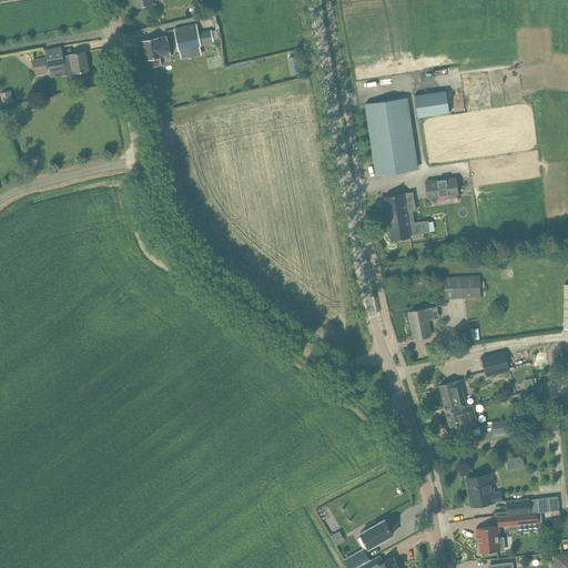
[(196,24),(174,29),(179,49),(181,58),(201,53),(200,44),(201,44),(198,32),(196,24)]
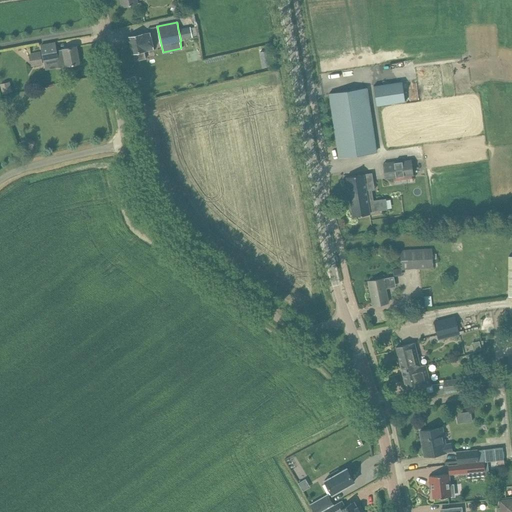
[(154,48),(150,33),(142,35),(142,34),(129,37),(133,53),(134,53),(135,61),(146,58),(144,50),(154,48)]
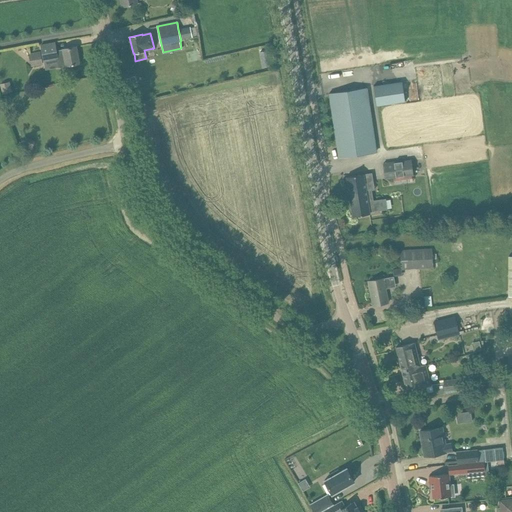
[(55,43),(41,45),(44,61),(56,59),(58,68),(66,66),(79,63),(76,46),(63,49),(56,51),(55,43)]
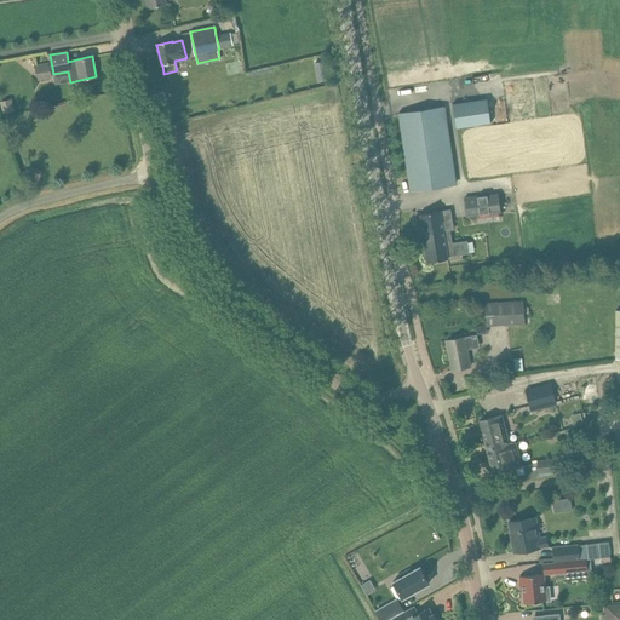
[(315,63),(319,81),(327,80),(323,62),(315,63)]
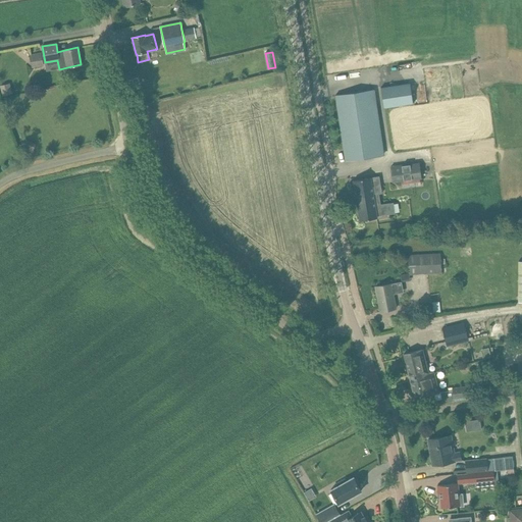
[(43,66),(41,55),(30,57),(32,68),(43,66)]
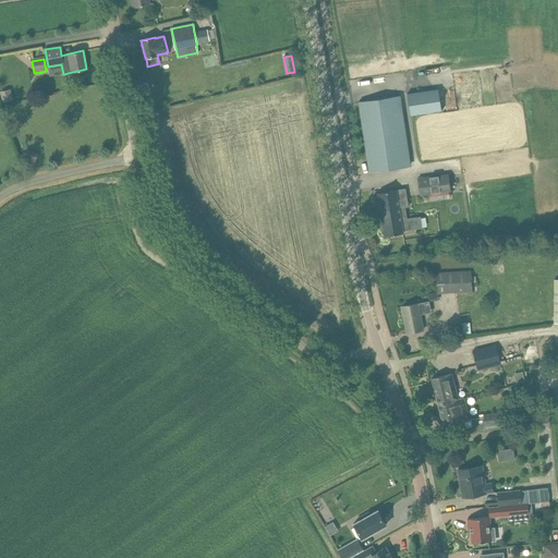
[(10,89),(0,93),(3,102),(13,99),(10,89)]
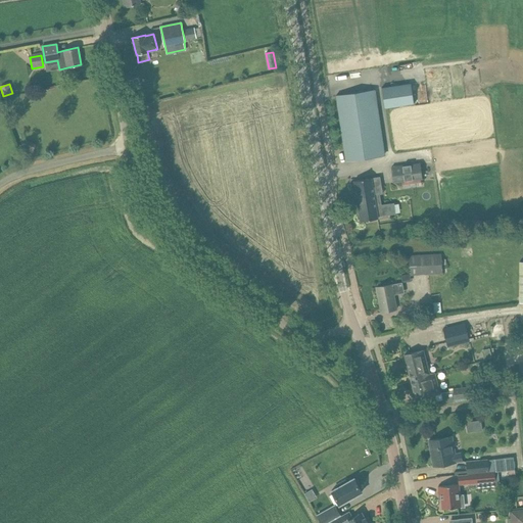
[(396,86),(389,87),(389,88),(382,89),(382,88),(381,88),(384,108),(414,104),(411,84),(403,85),(403,86),(396,87),(396,86)]
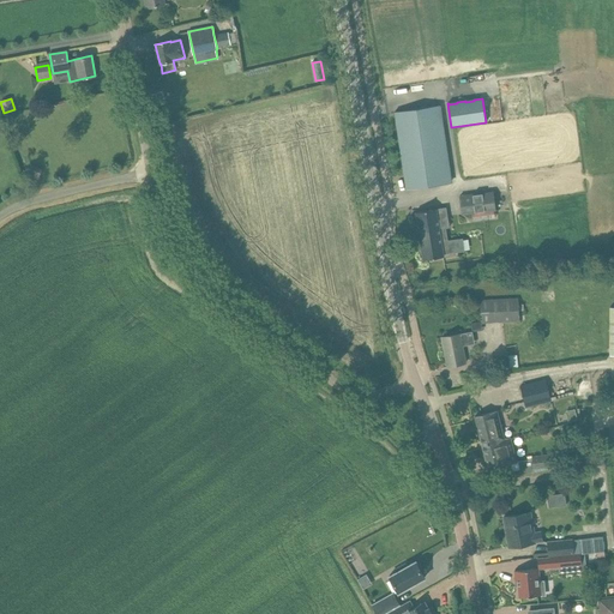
[(407,190),(450,184),(438,106),(417,108),(417,109),(409,110),(409,109),(404,110),(404,112),(397,113),(396,112),(395,112),(407,190)]
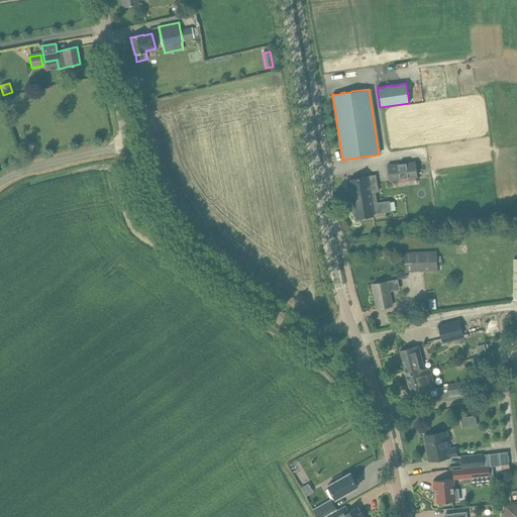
[(389,181),(417,178),(415,162),(387,165),(389,181)]
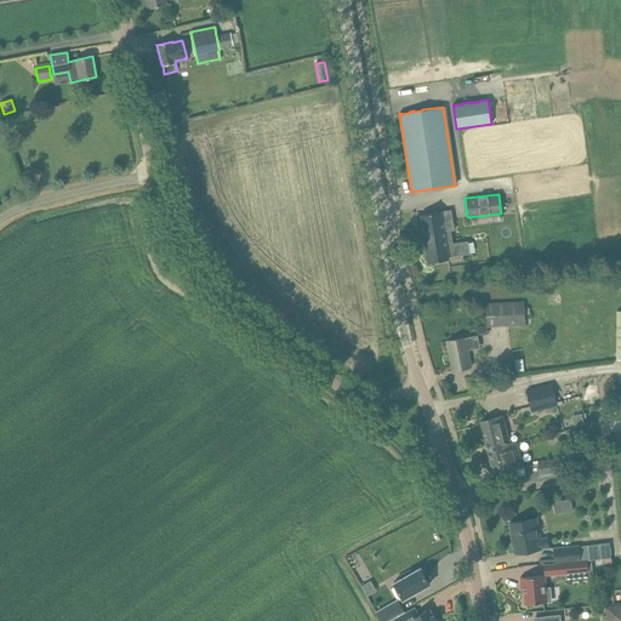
[(449,260),(440,211),(420,215),(428,263),(449,260)]
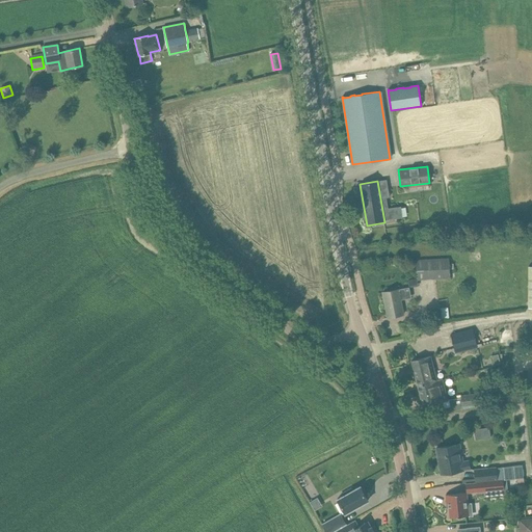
[(402,217),(400,207),(388,209),(390,219),(402,217)]
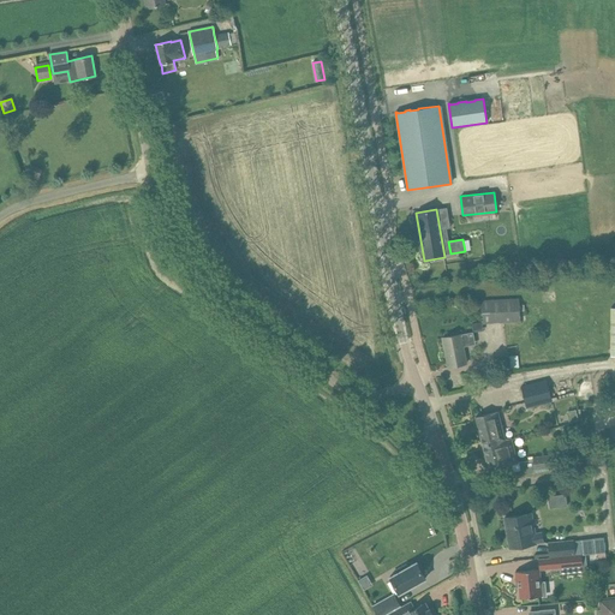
[(482,324),(520,321),(519,298),(479,302),(482,324)]
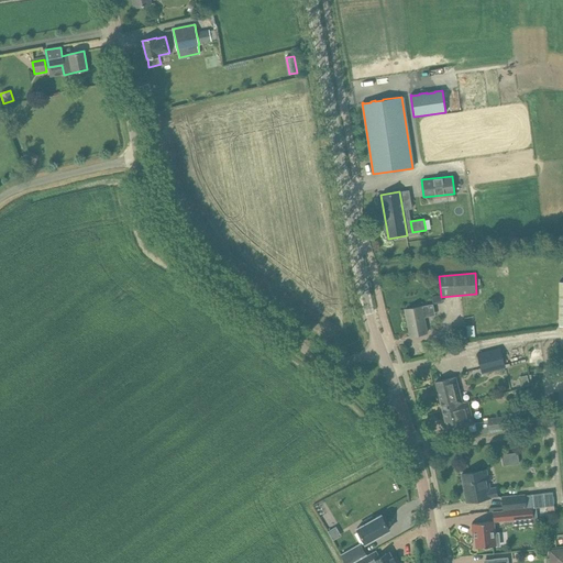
[(434,316),(432,304),(405,309),(407,321),(408,321),(411,335),(428,333),(424,318),(434,316)]
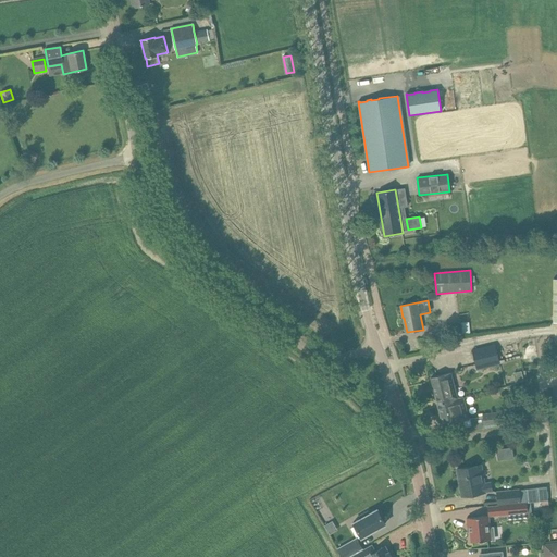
[(454,323),(455,334),(469,333),(469,322),(454,323)]
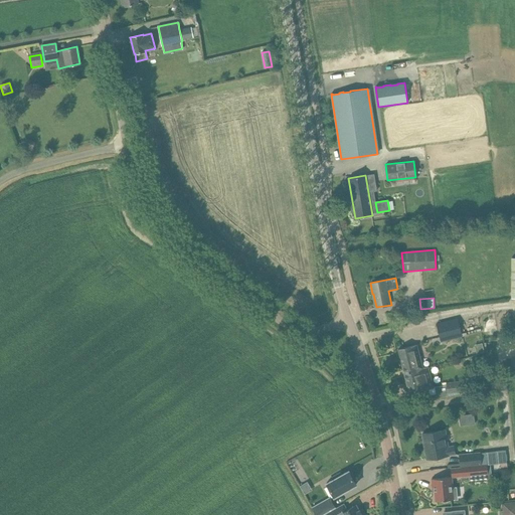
[(437,324),(441,341),(460,336),(456,319),(437,324)]
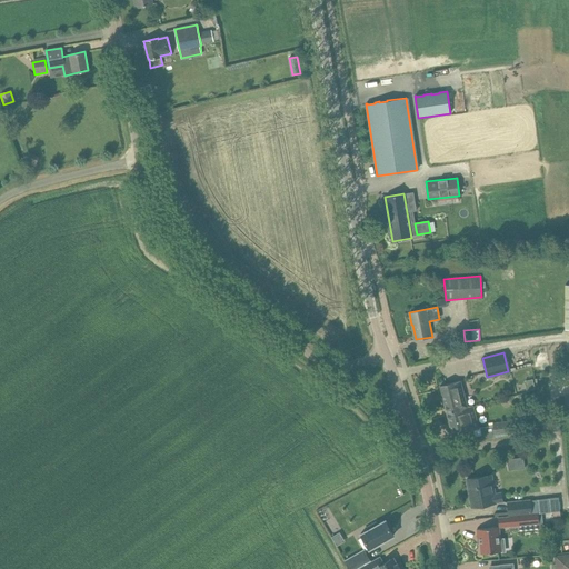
[(440,386),(446,412),(467,407),(460,381),(440,386)]
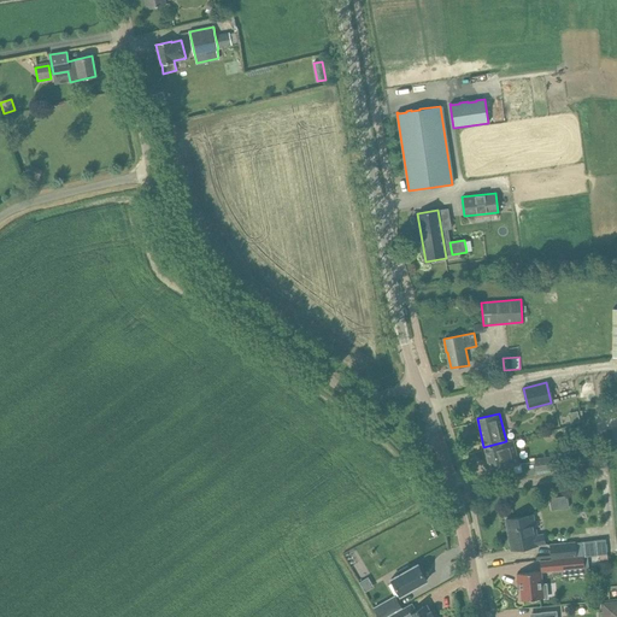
[(518,464),(512,440),(506,441),(483,447),(489,468),(505,464),(505,468),(518,464)]
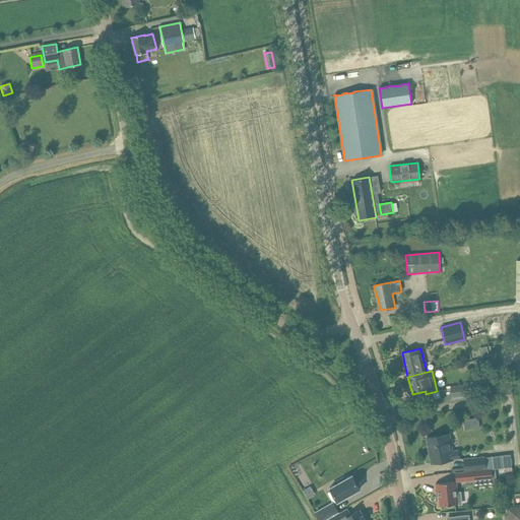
[(469,385),(451,388),(452,396),(470,394),(469,385)]
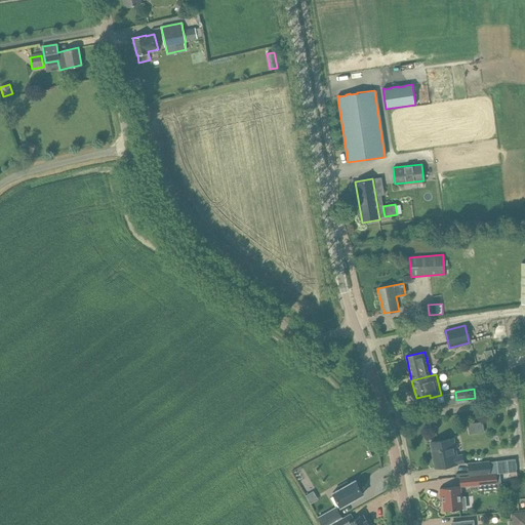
[(475,422),(468,425),(469,435),(477,433),(475,422)]
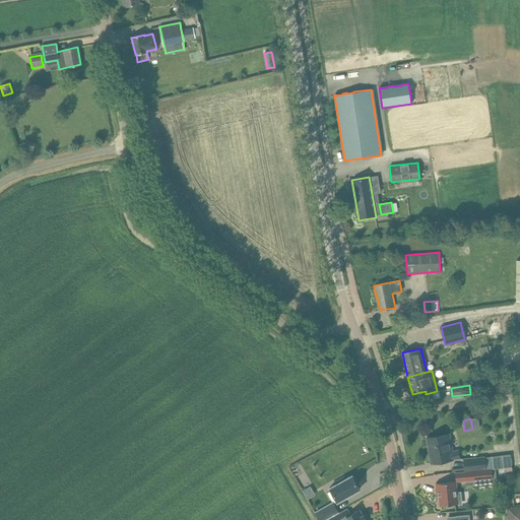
[(459,458),(458,451),(450,453),(446,435),(427,438),(431,463),(451,460),(459,458)]
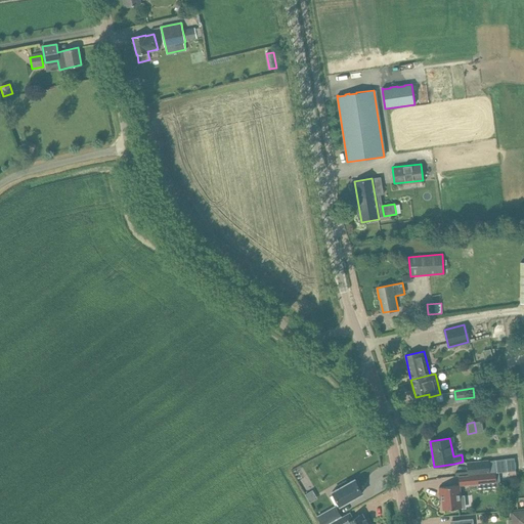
[(514,459),(468,463),(468,472),(469,475),(497,473),(498,473),(509,472),(516,471),(514,459)]
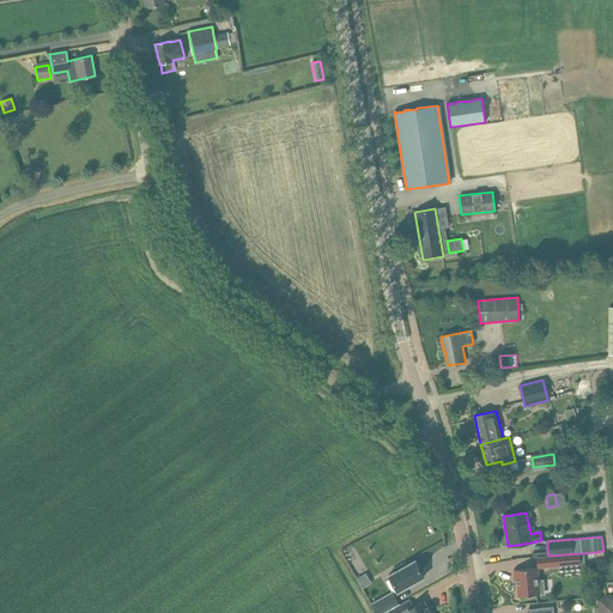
[(582,553),(548,556),(550,566),(571,565),(571,569),(584,568),(582,553)]
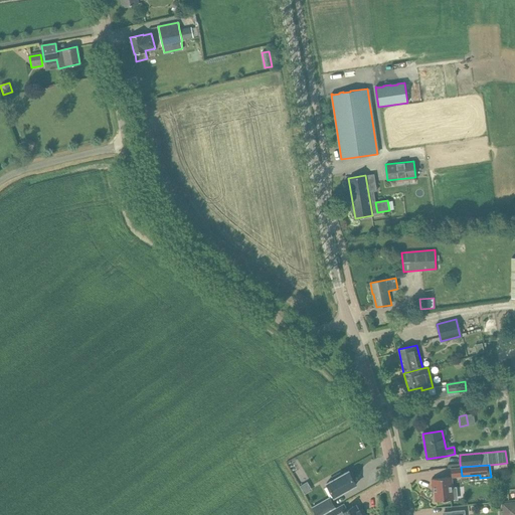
[(341,475),(340,473),(332,477),(333,479),(326,483),(334,497),(356,485),(348,471),(341,475)]
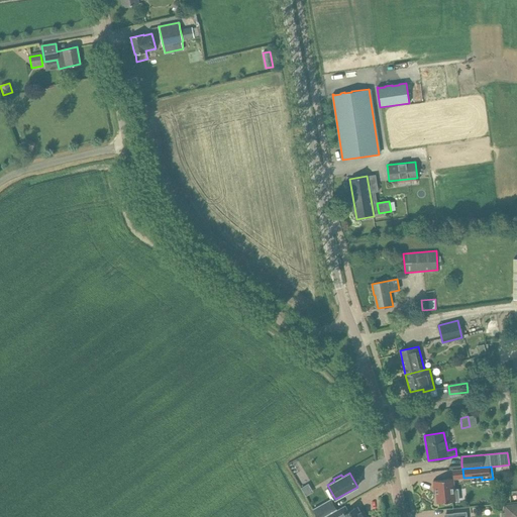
[(443,480),(433,481),(434,494),(436,493),(437,503),(441,502),(443,504),(448,504),(449,502),(455,501),(453,479),(443,480)]
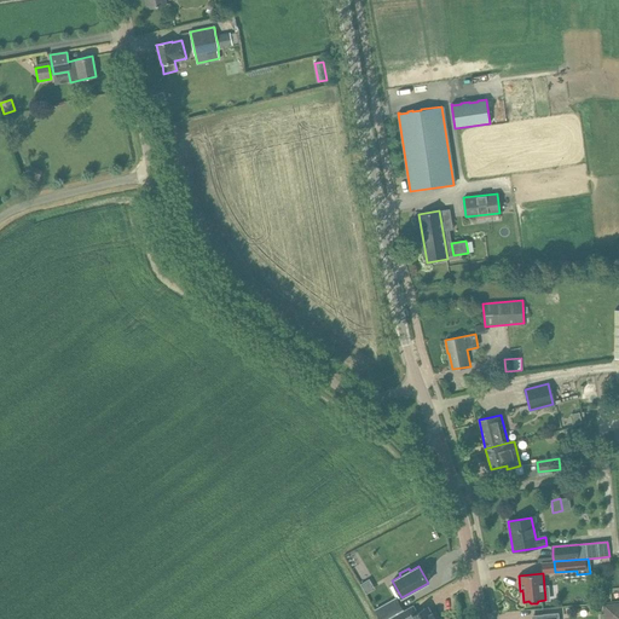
[(395,599),(375,609),(379,618),(389,618),(399,614),(398,614),(403,611),(397,600),(395,599)]
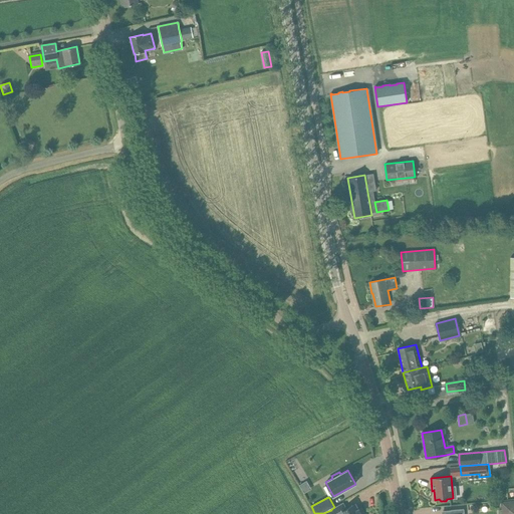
[(501,513),(513,513),(513,500),(501,502),(501,513)]
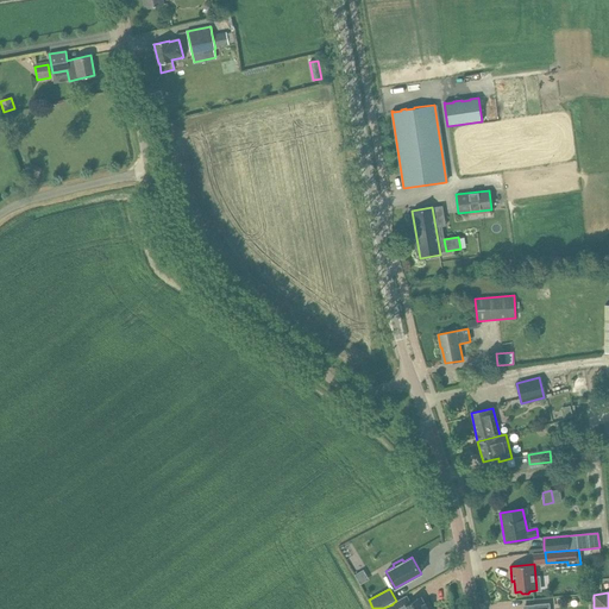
[(393,604),(383,608),(428,608),(425,603),(421,597),(410,603),(407,596),(407,595),(396,601),(391,604),(393,604)]
